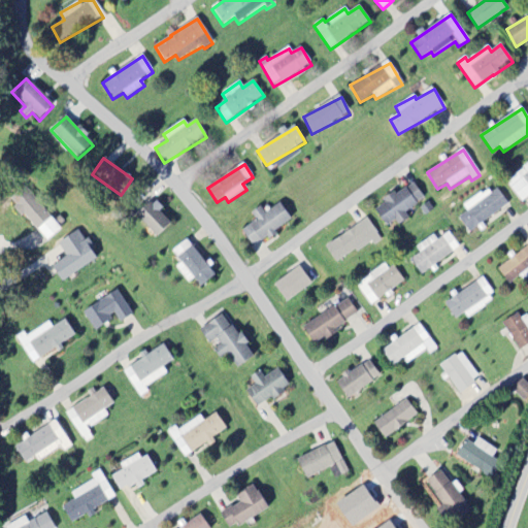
[(522,202),(527,197),(527,164),(505,182),(522,202)]
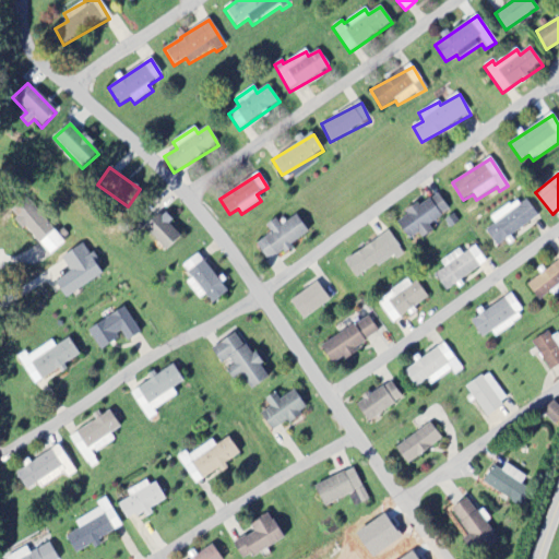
[(409,240),(419,235),(423,239),(432,233),(428,225),(450,212),(439,194),(396,219),(409,240)]
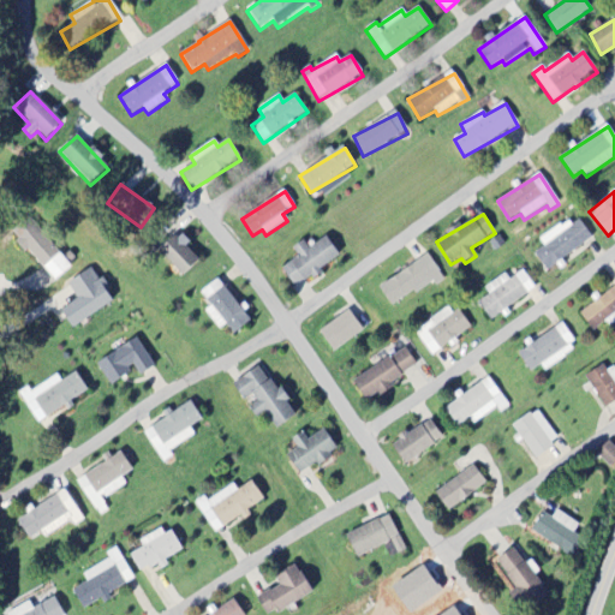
[(12,232),(53,284),(72,268),(30,218),(12,232)]
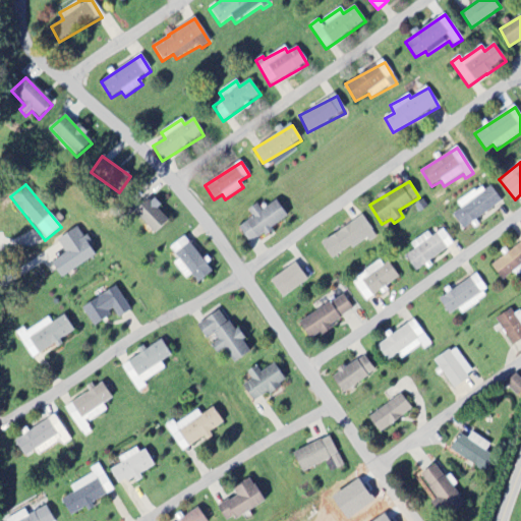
[(502,206),(493,187),(483,192),(481,188),(456,201),(461,210),(454,214),(461,228),(502,206)]
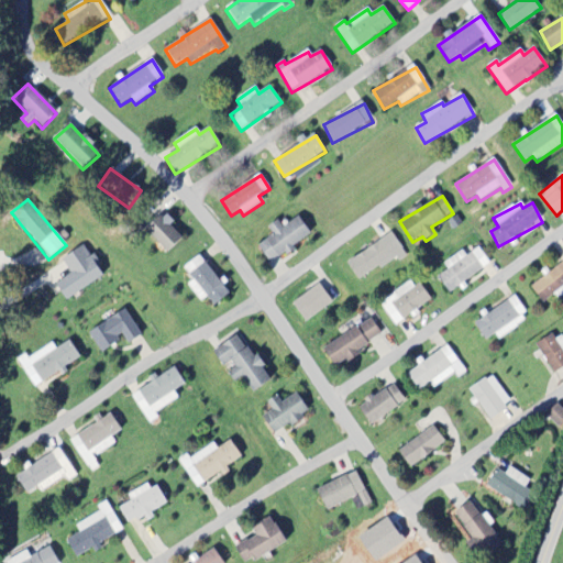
[(145,231),(167,253),(183,239),(170,225),(174,222),(165,213),(145,231)]
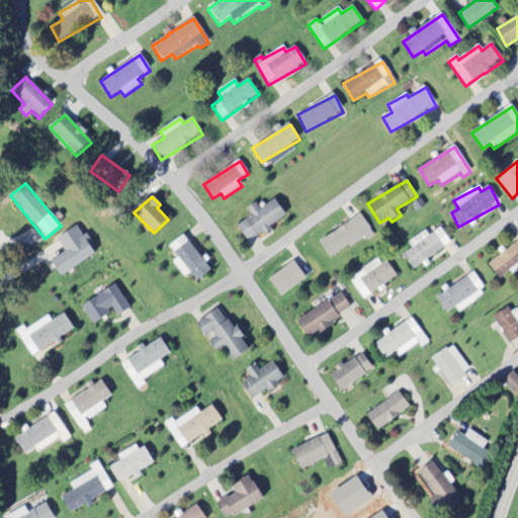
[(249,243),(286,217),(274,199),(260,209),(255,203),(246,209),(251,217),(237,226),(249,243)]
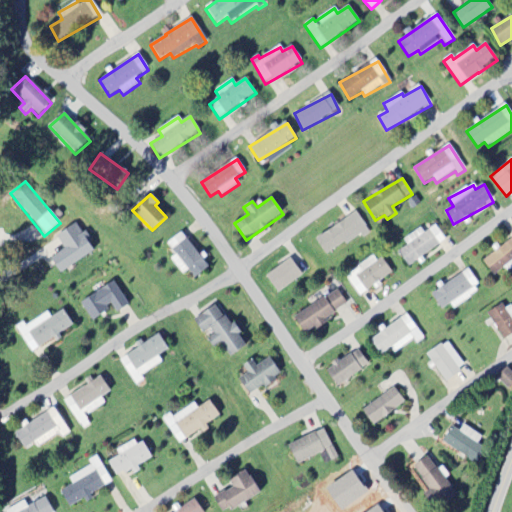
[(359,236),(362,239),(370,234),(357,213),(316,238),(326,256),(359,236)]
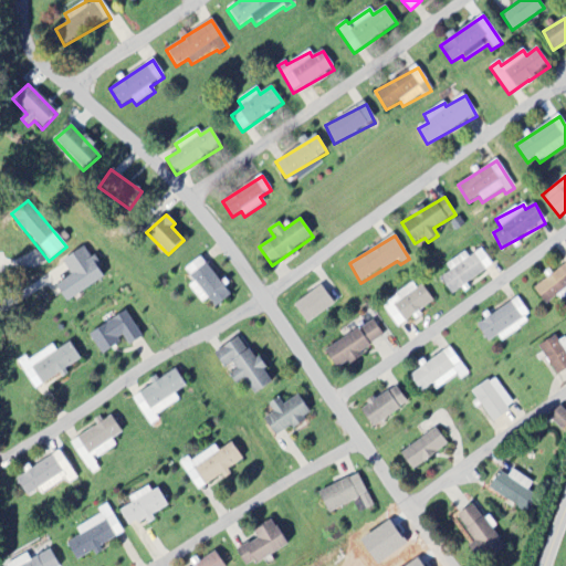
[(105,279),(98,269),(102,266),(95,255),(91,259),(84,248),(62,261),(72,276),(56,285),(66,302),(105,279)]
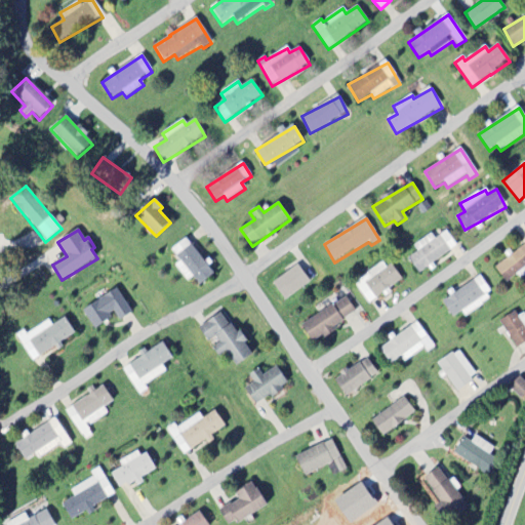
[(431,235),(413,246),(417,252),(408,259),(418,274),(457,247),(446,232),(435,240),(431,235)]
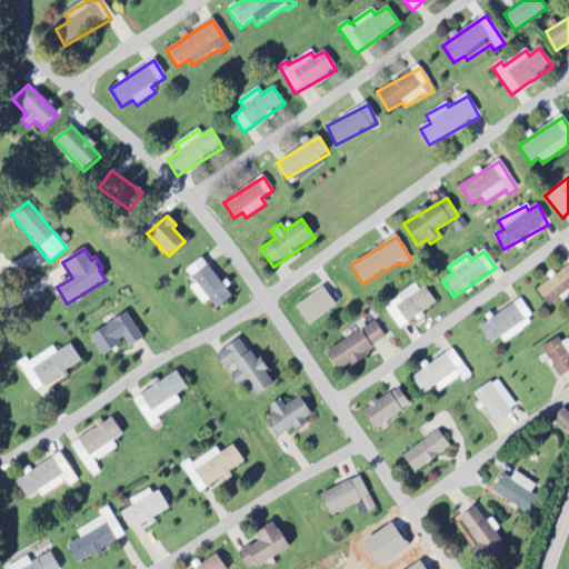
[(203,306),(209,301),(216,310),(232,298),(201,259),(186,271),(195,283),(189,288),(203,306)]
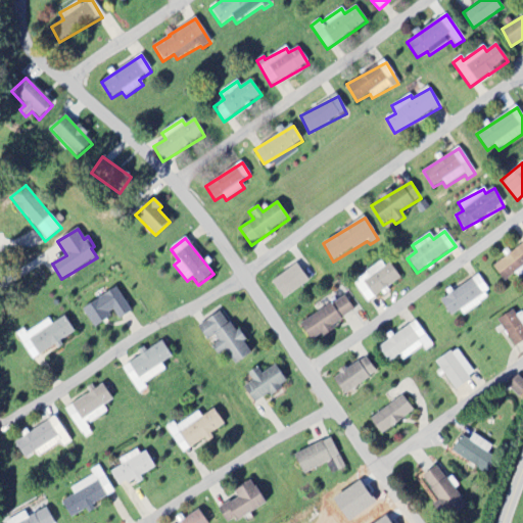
[(519,279),(522,275),(522,245),(492,266),(504,282),(516,275),(519,279)]
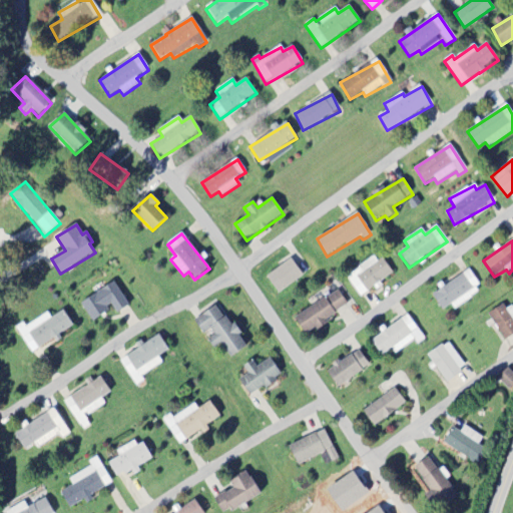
[(391,275),(377,254),(346,278),(360,298),(391,275)]
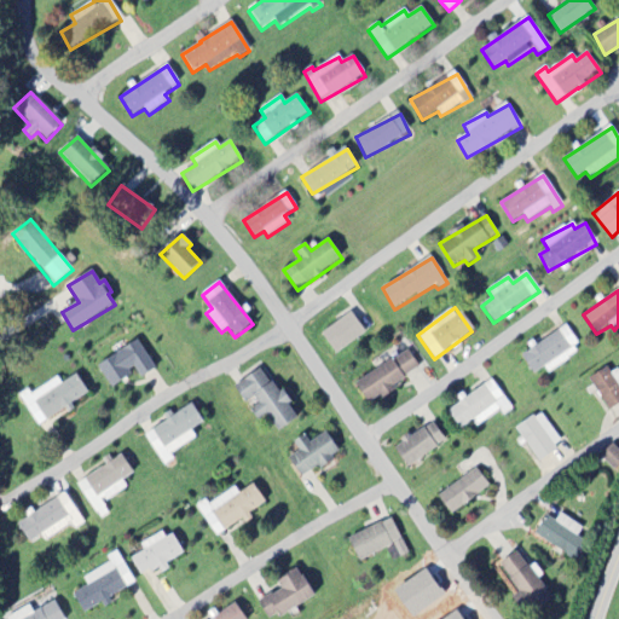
[(335,354),(365,334),(351,313),(320,335),(335,354)]
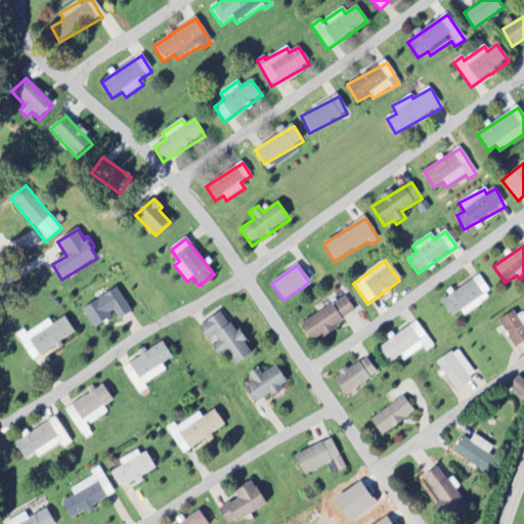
[(480,277),(441,300),(451,318),(461,312),(464,316),(492,299),(480,277)]
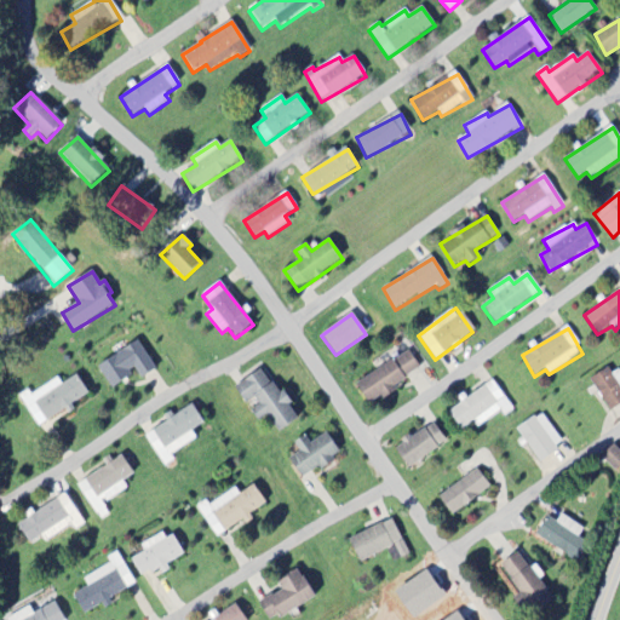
[(110,389),(136,374),(139,380),(155,371),(138,342),(97,367),(110,389)]
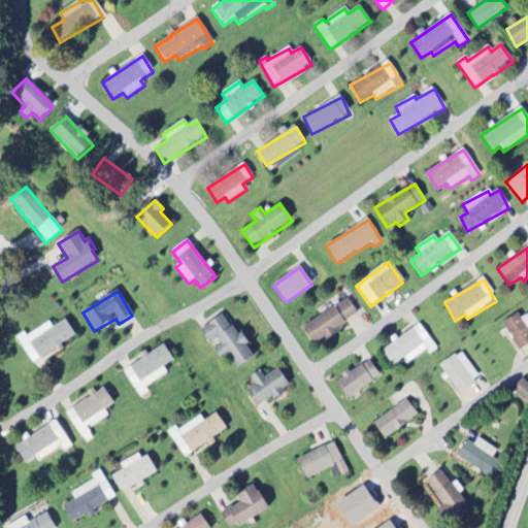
[(359,317),(348,299),(303,327),(315,344),(359,317)]
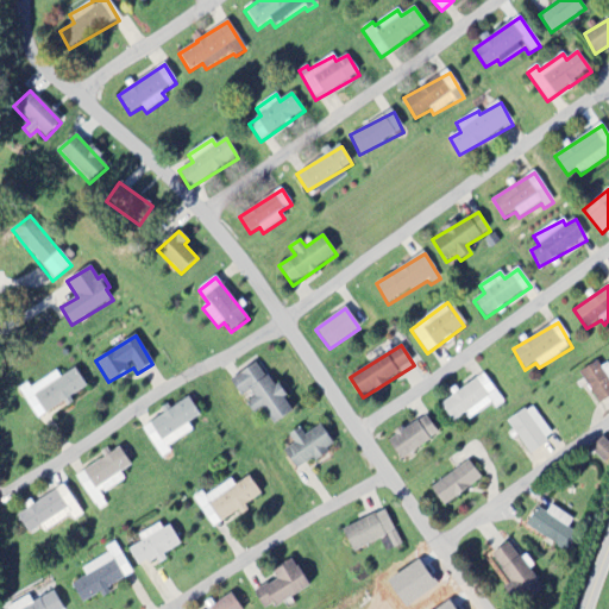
[(608,363),(608,360),(581,374),(595,403),(608,396),(608,363)]
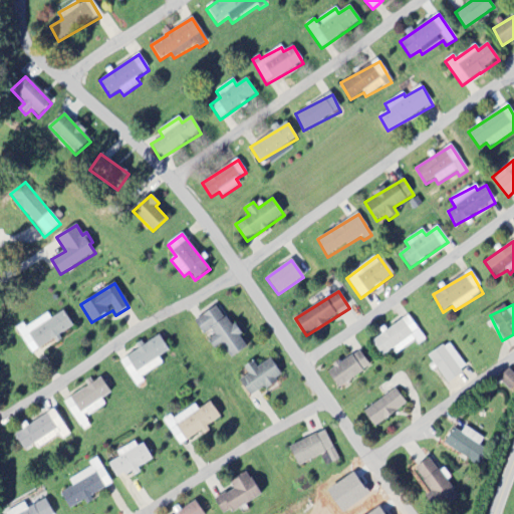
[(231,358),(246,349),(220,305),(194,320),(205,338),(206,337),(214,350),(223,345),(231,358)]
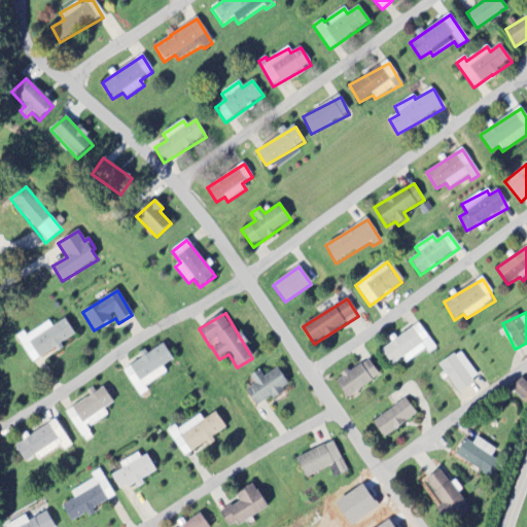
[(48,322),(26,337),(24,332),(16,338),(33,364),(62,346),(61,344),(75,336),(65,319),(53,327),(48,322)]
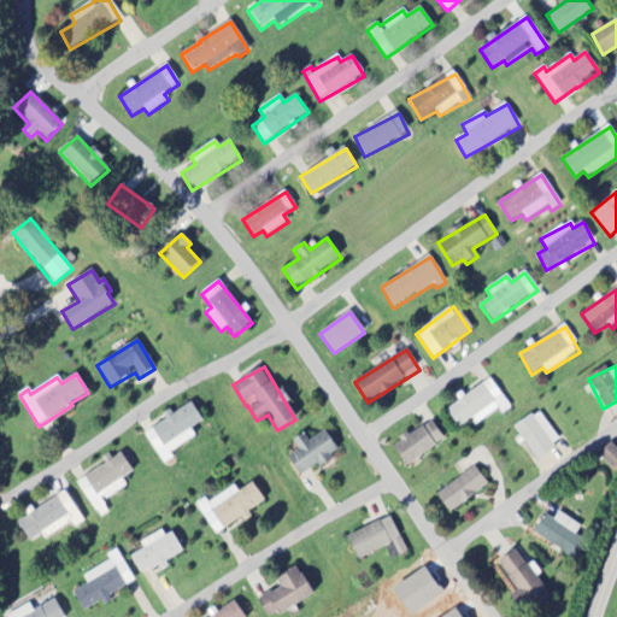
[(446,410),(459,429),(471,421),(475,427),(499,411),(503,416),(511,409),(491,380),(446,410)]
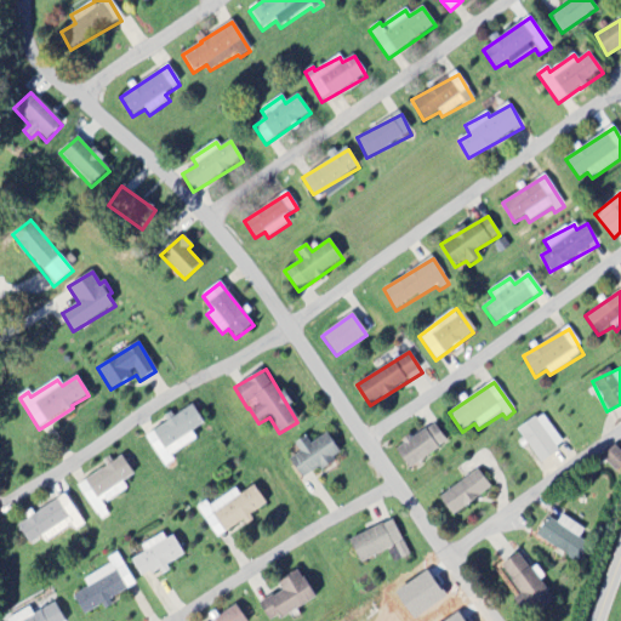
[(165,469),(176,463),(171,456),(198,440),(193,433),(205,425),(193,406),(144,437),(165,469)]
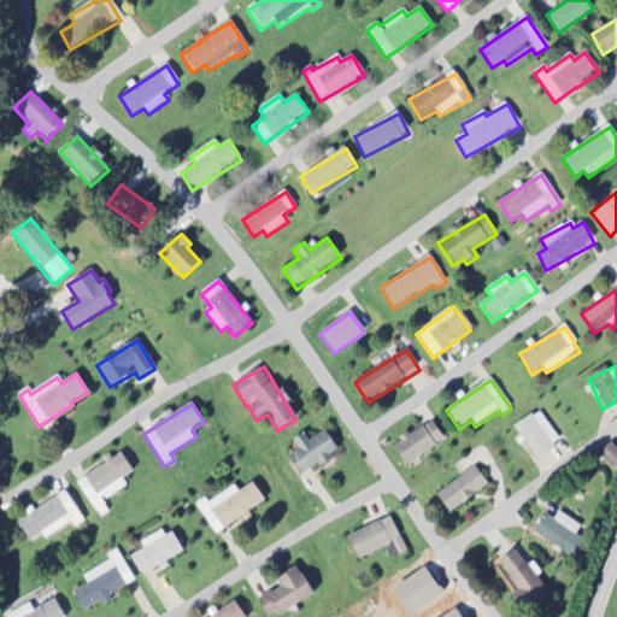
[(515,429),(538,460),(562,442),(539,411),(515,429)]
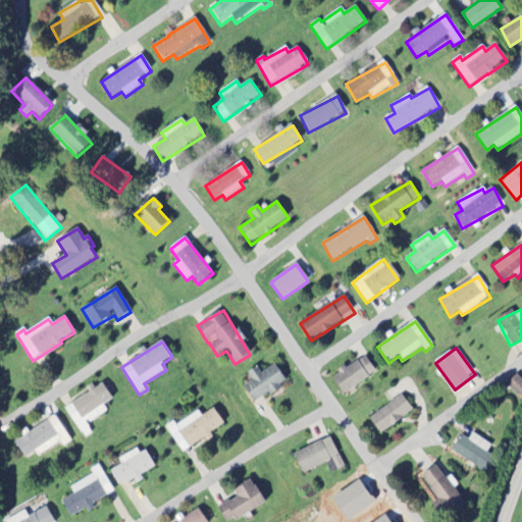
[(333,375),(343,394),(376,375),(366,357),(333,375)]
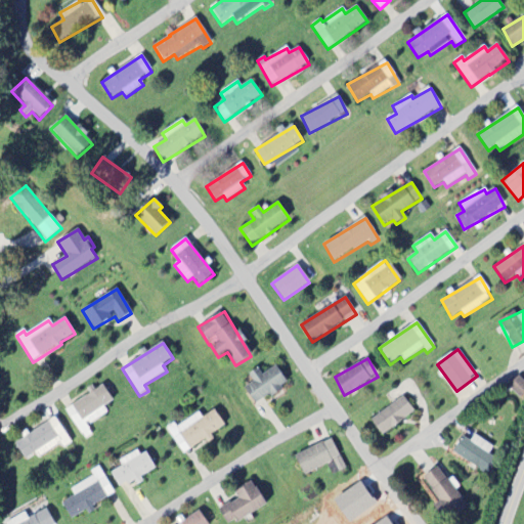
[(244,389),(257,406),(289,384),(275,366),(262,376),(258,368),(249,376),(253,382),(244,389)]
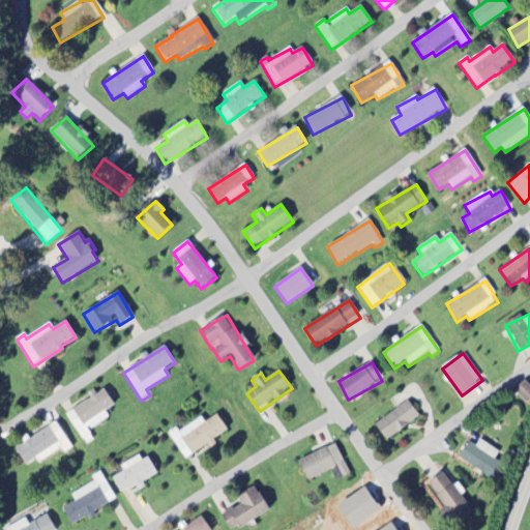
[(513,391),(527,404),(529,400),(529,385),(525,381),(513,391)]
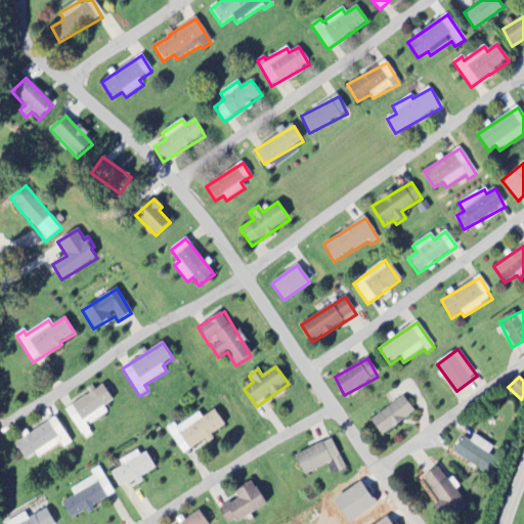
[(66,409),(84,441),(93,435),(87,426),(107,415),(103,406),(113,401),(103,387),(66,409)]
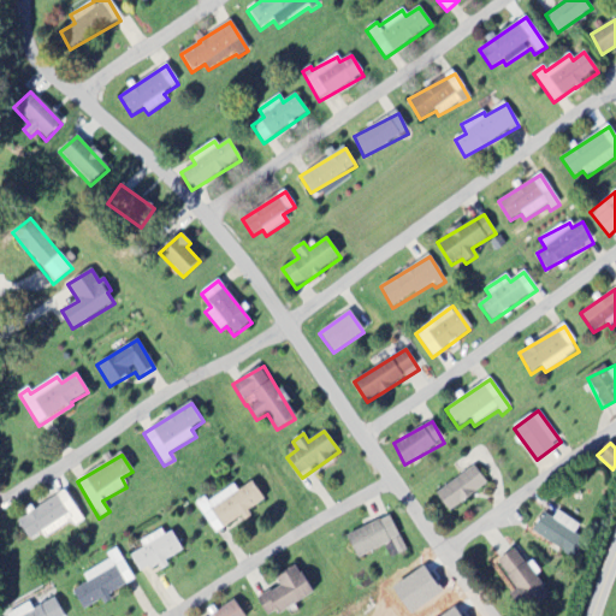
[(450,513),(487,485),(474,467),(437,495),(450,513)]
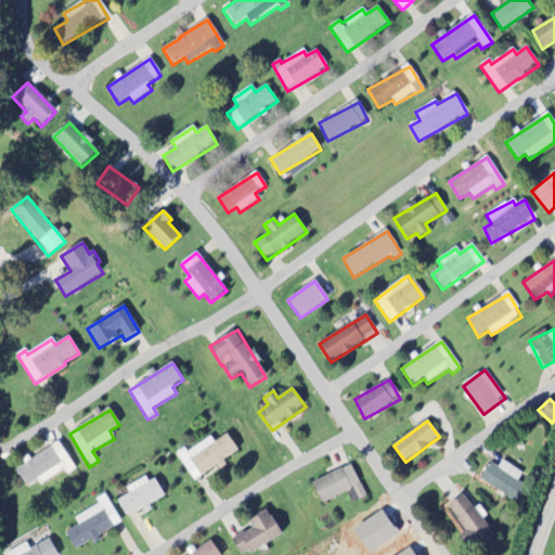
[(194,482),(224,464),(223,462),(239,452),(228,435),(214,443),(210,437),(178,457),(194,482)]
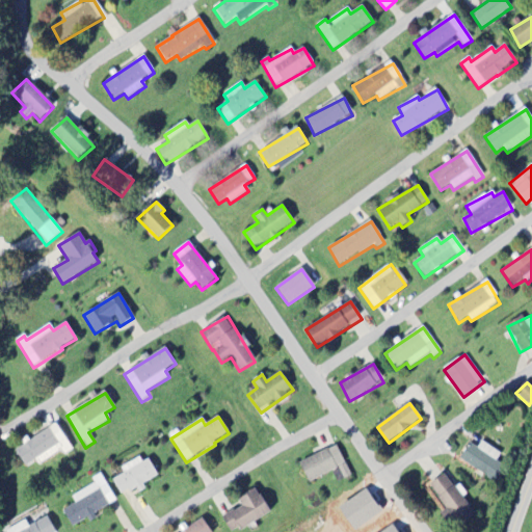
[(25,467),(35,460),(38,466),(62,452),(64,455),(73,451),(58,424),(15,449),(25,467)]
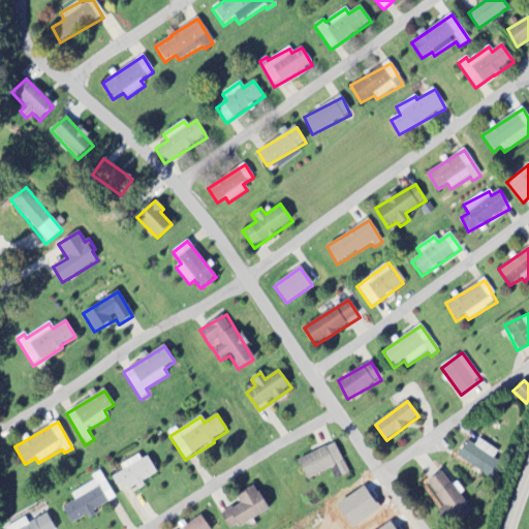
[(298,461),(307,480),(330,470),(335,480),(348,474),(335,443),(298,461)]
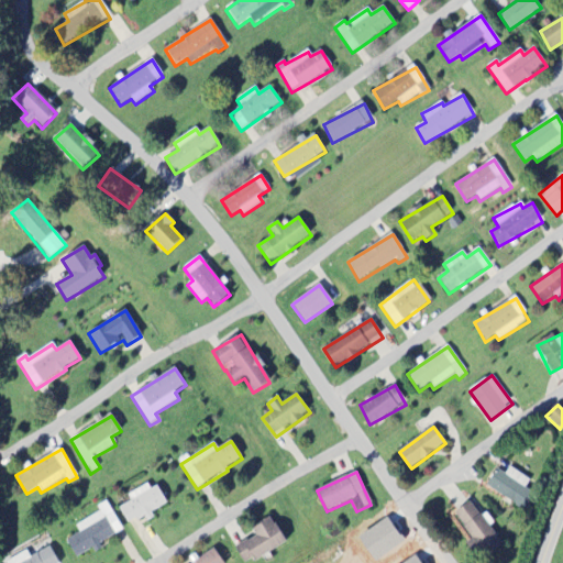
[(119,508),(128,525),(144,517),(145,518),(165,508),(153,483),(128,496),(131,503),(119,508)]
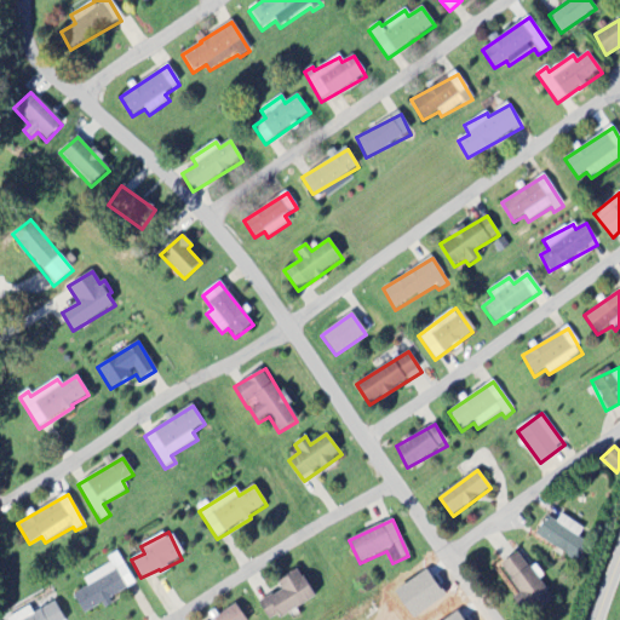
[(136,585),(118,552),(107,558),(110,564),(82,579),(87,587),(73,596),(85,616),(109,602),(108,601),(136,585)]
